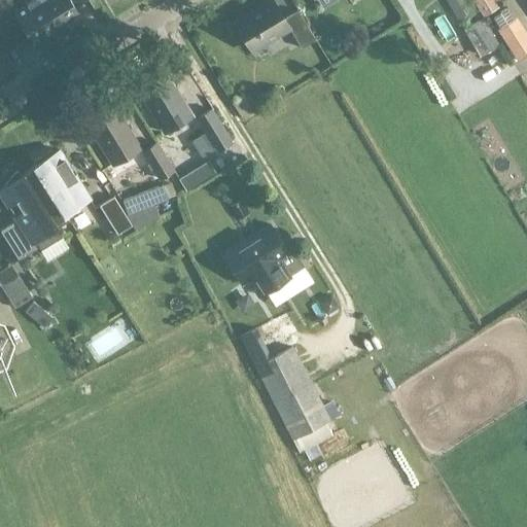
[(0,0),(0,18),(5,27),(6,27),(20,19),(36,46),(59,32),(39,0),(30,0),(27,2),(25,0),(0,0)]
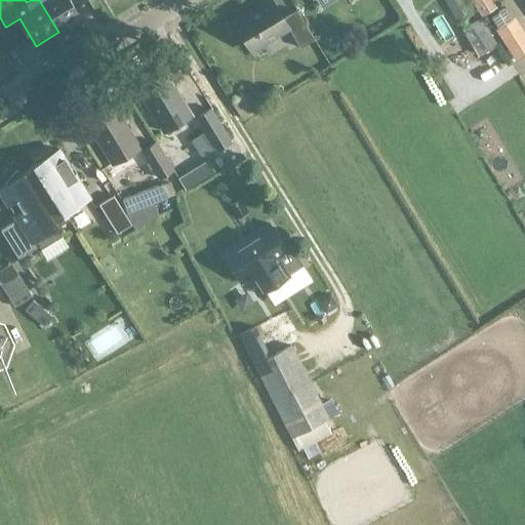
[(39,0),(58,32),(81,17),(70,0),(39,0)]
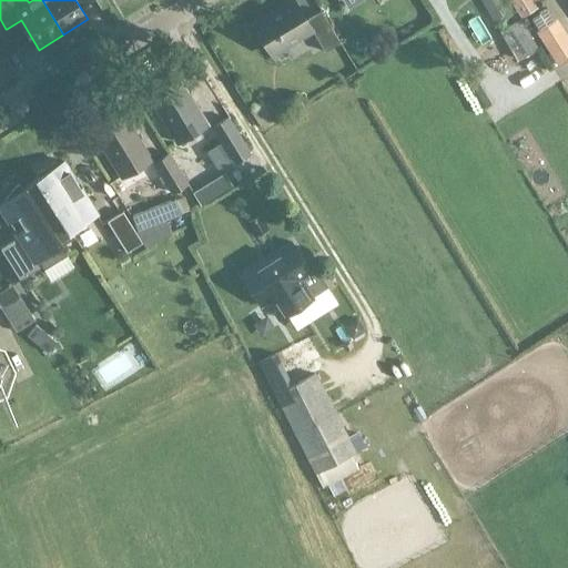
[(320,9),(304,18),(293,0),(253,24),(271,52),(311,28),(323,49),(338,40),(320,9)]
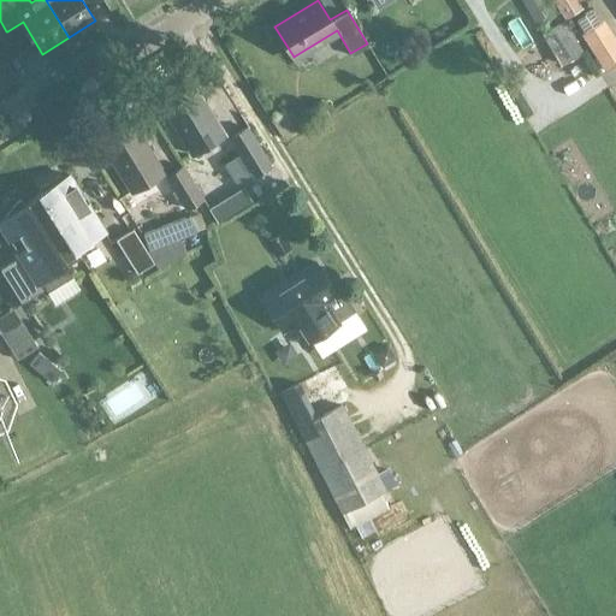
[(521,0),(537,27),(555,16),(545,0),(521,0)]
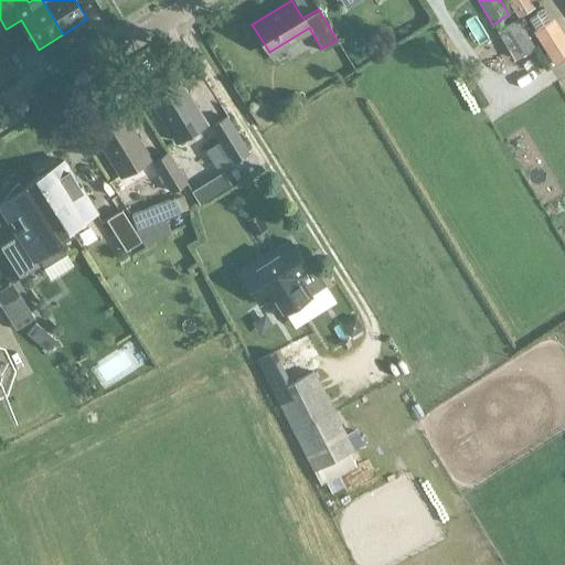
[(534,6),(530,0),(508,0),(518,16),(534,6)]
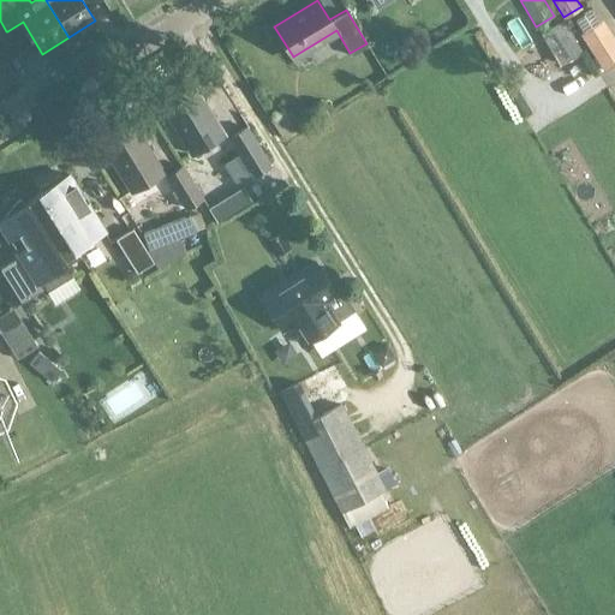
[(10,34),(7,31),(6,31),(0,21),(0,85),(13,77),(0,55),(0,48),(12,41),(7,35),(10,34)]
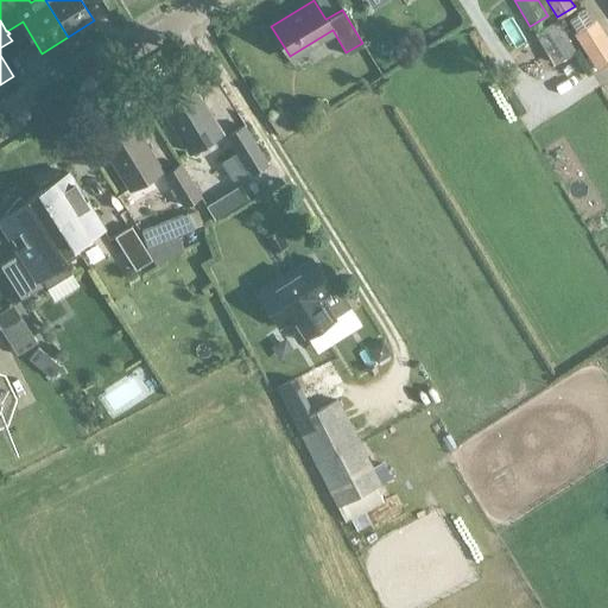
[(222,132),(192,83),(159,103),(190,152),(222,132)]
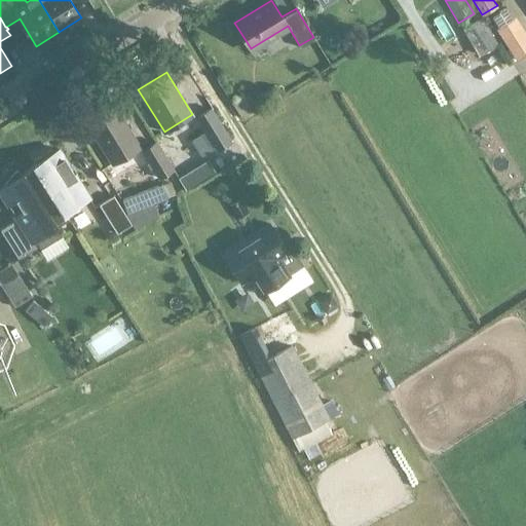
[(114,104),(86,121),(112,163),(140,146),(114,104)]
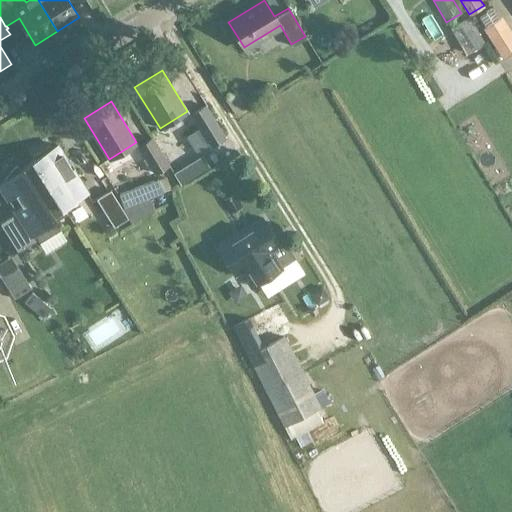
[(191,113),(211,146),(225,137),(205,105),(191,113)]
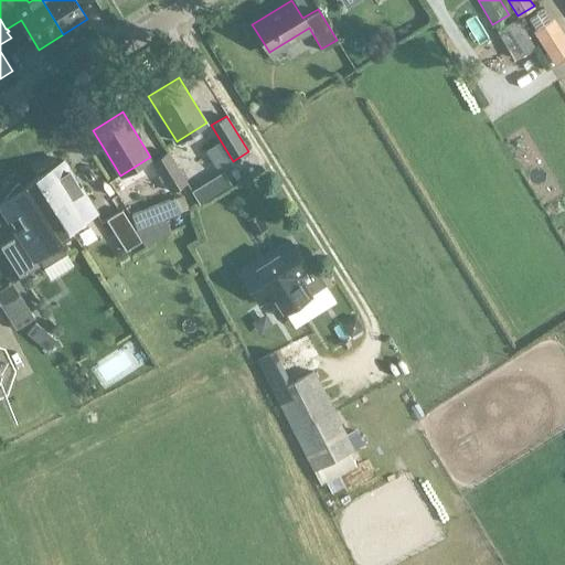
[(213,131),(200,134),(202,150),(215,149),(213,131)]
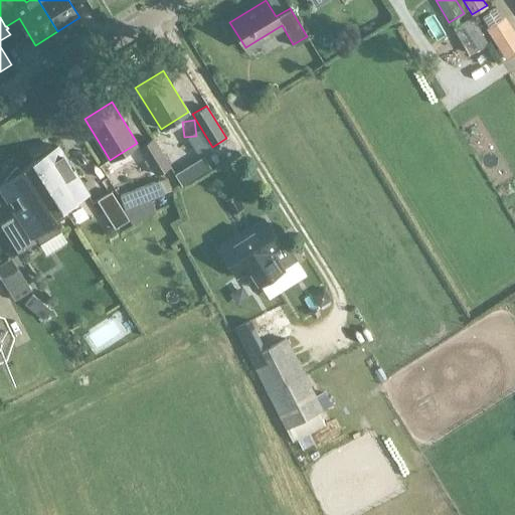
[(170,165),(152,136),(138,145),(155,174),(170,165)]
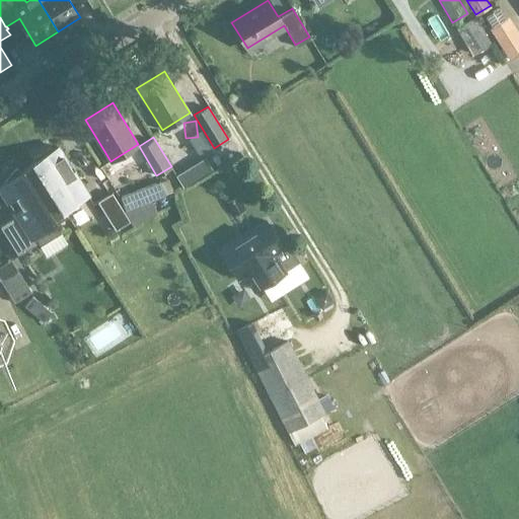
[(33,161),(33,163),(34,162),(55,196),(66,213),(67,213),(78,205),(76,202),(88,194),(58,146),(52,150),(51,147),(34,157),(35,160),(33,161)]
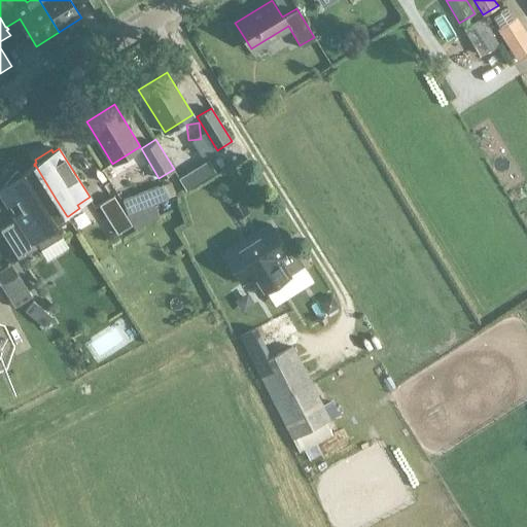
[(208,160),(179,177),(185,186),(214,169),(208,160)]
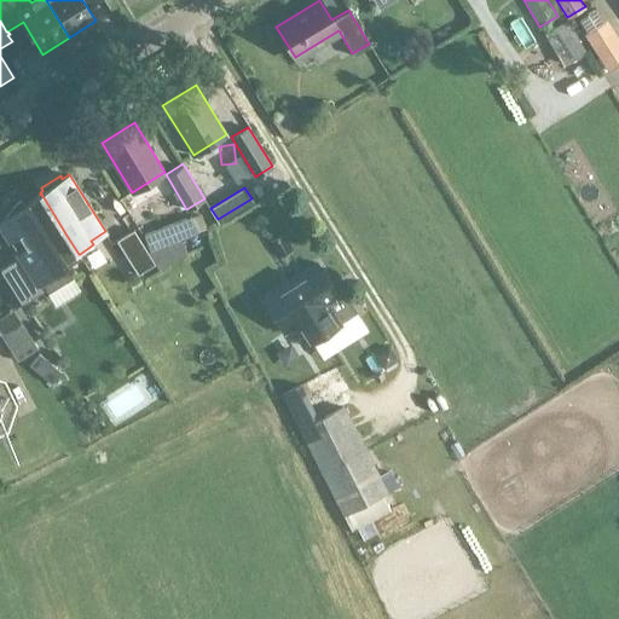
[(0,224),(18,252),(17,254),(21,259),(65,233),(41,194),(40,195),(27,203),(27,204),(25,206),(22,200),(17,202),(11,209),(6,218),(0,221),(0,224)]
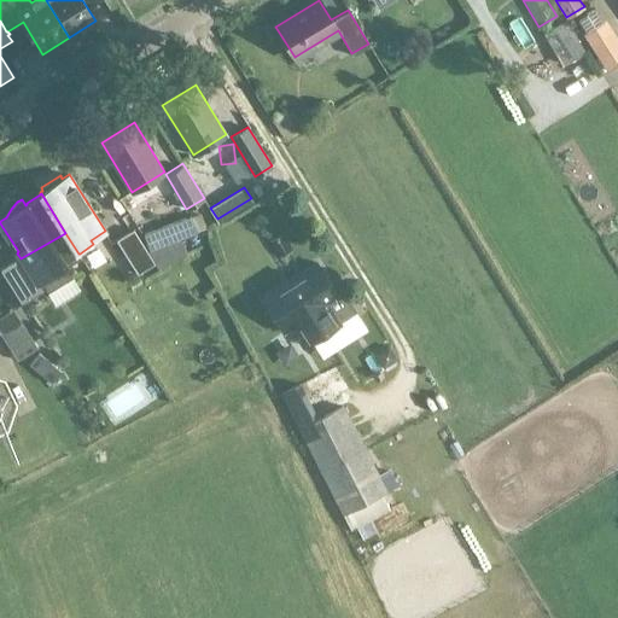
[(196,232),(191,217),(190,216),(141,234),(147,251),(173,242),(179,239),(196,232)]
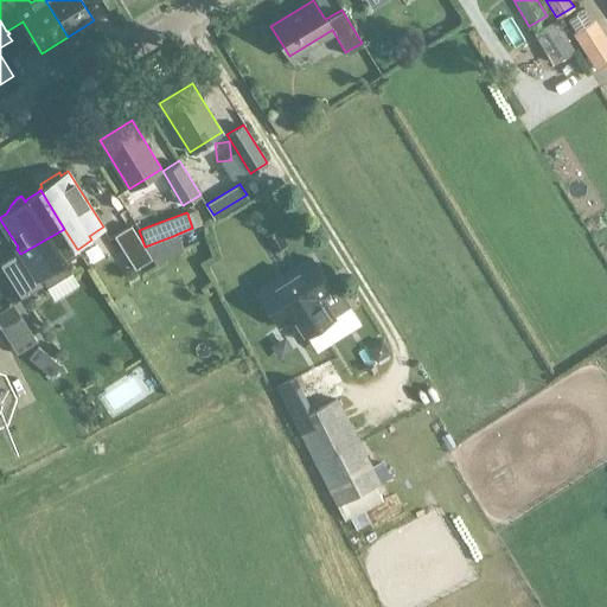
[(135,267),(173,243),(170,237),(145,247),(132,223),(115,234),(135,267)]
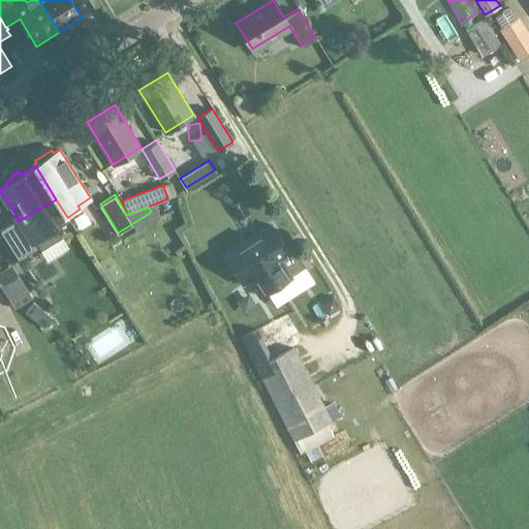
[(250,212),(242,198),(230,206),(239,218),(250,212)]
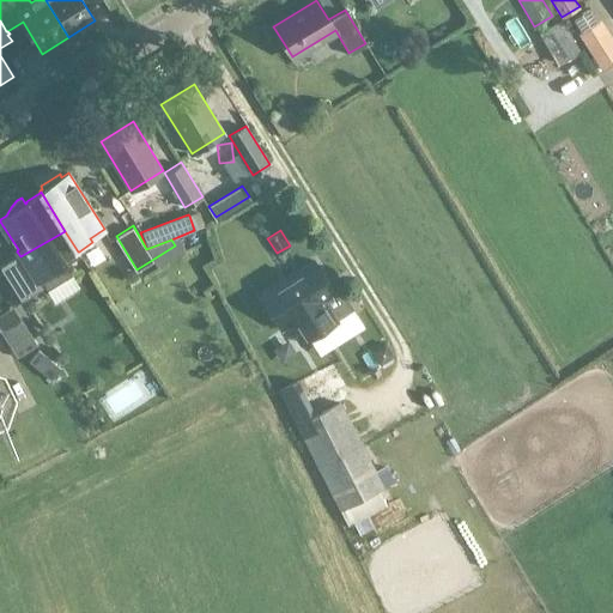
[(78,252),(65,231),(20,256),(17,252),(16,256),(0,266),(22,301),(43,287),(38,280),(41,279),(47,289),(72,272),(66,261),(79,253),(79,252),(78,252)]
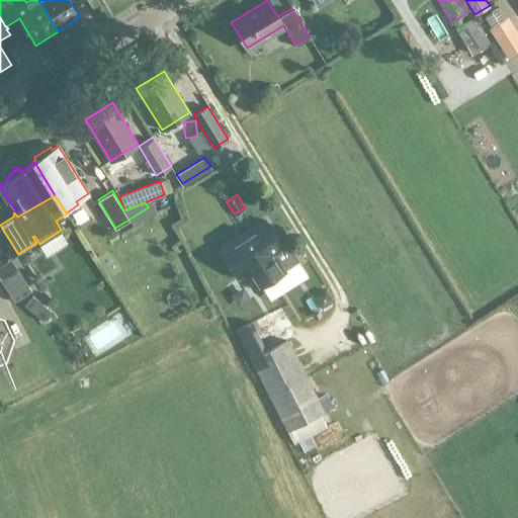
[(238,277),(247,272),(257,288),(284,271),(274,254),(283,248),(265,220),(220,250),(238,277)]
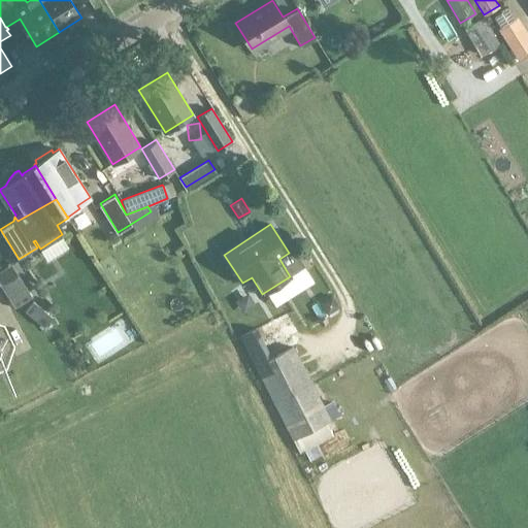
[(0,285),(7,296),(25,285),(3,252),(0,253),(0,285)]
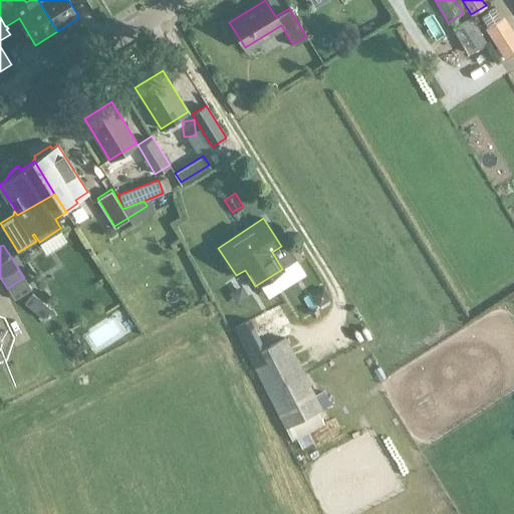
[(8,292),(15,302),(32,291),(25,281),(8,292)]
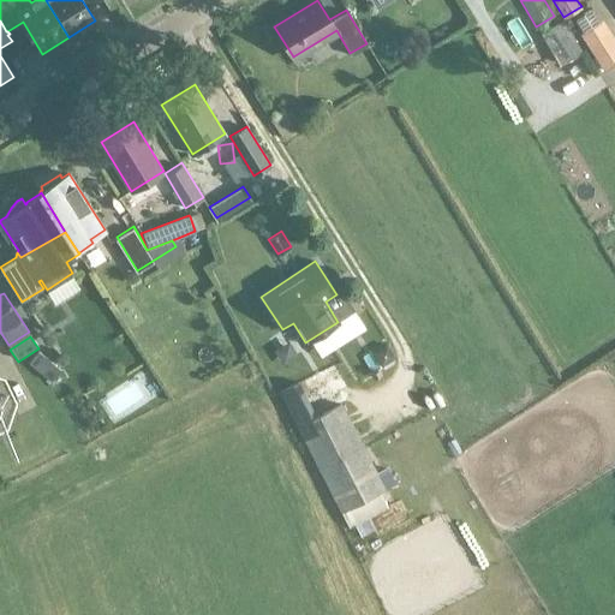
[(378,347),(376,357),(382,365),(395,356),(387,342),(378,347)]
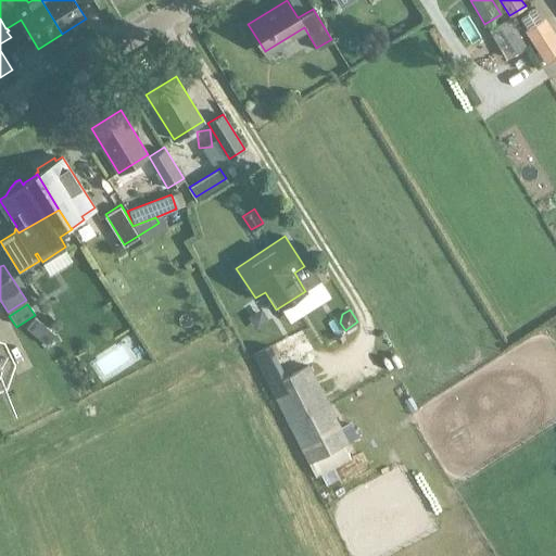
[(54,332),(35,315),(26,326),(46,342),(54,332)]
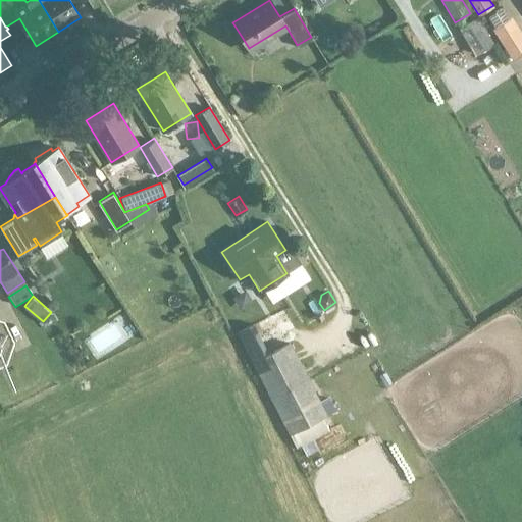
[(327,415),(291,344),(252,363),(290,435),(327,415)]
